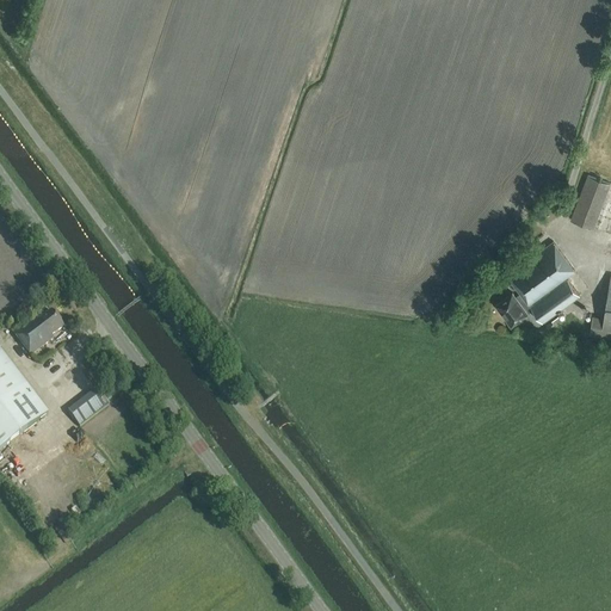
[(593,228),(610,183),(588,176),(571,220),(593,228)]
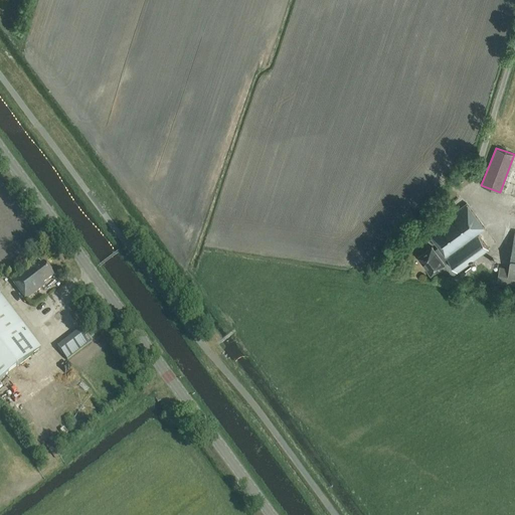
[(446,256),(485,228),(467,202),(427,231),(446,256)]
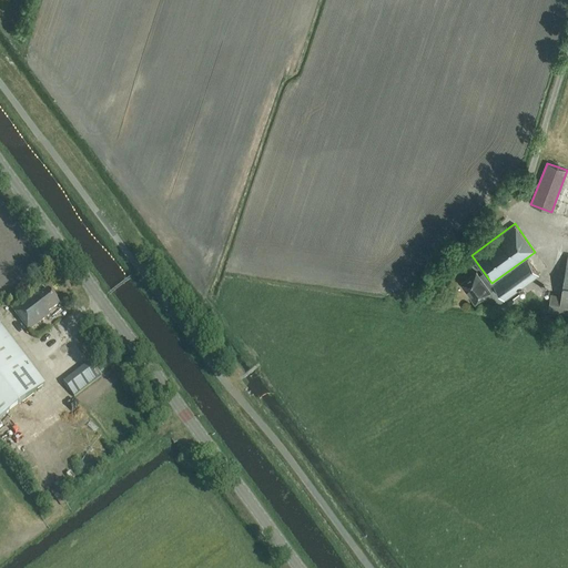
[(548,310),(567,313),(567,255),(561,295),(550,293),(548,310)]
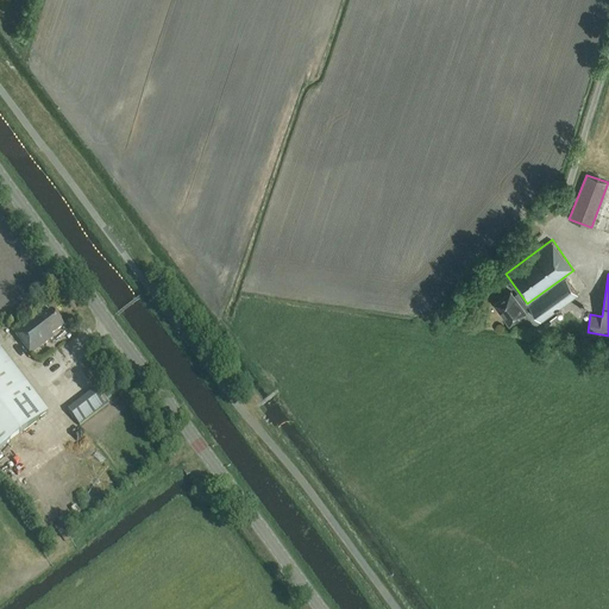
[(529,305),(541,321),(577,295),(565,278),(529,305)]
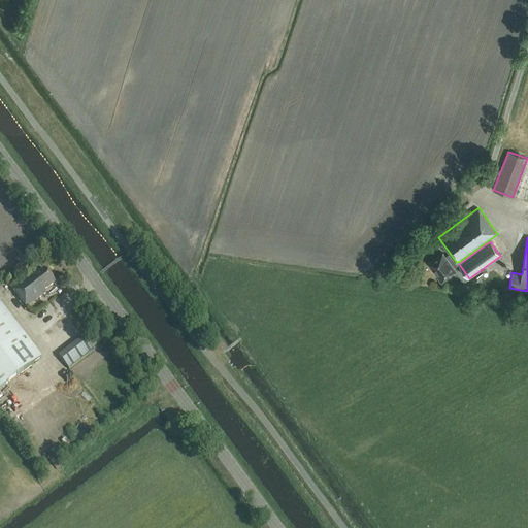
[(441,282),(456,270),(442,252),(428,263),(441,282)]
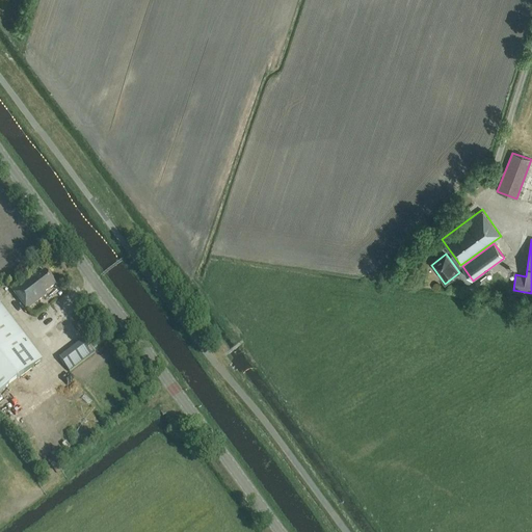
[(54,286),(44,272),(33,280),(31,277),(11,292),(25,311),(38,301),(46,296),(44,294),(54,286)]
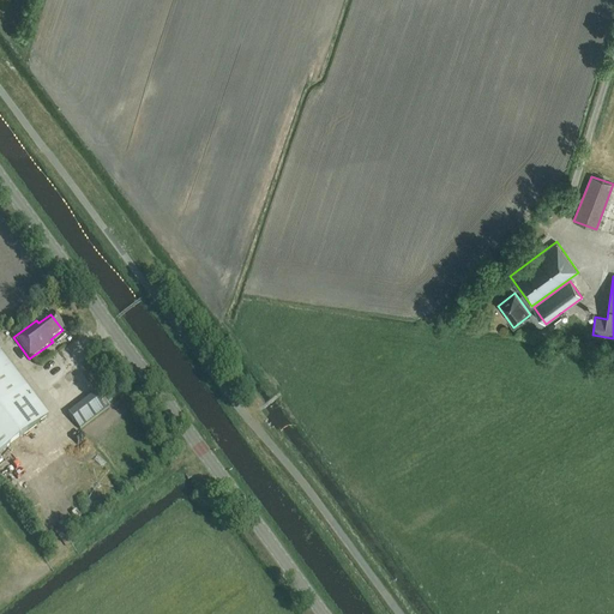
[(0,452),(48,416),(0,353),(0,452)]
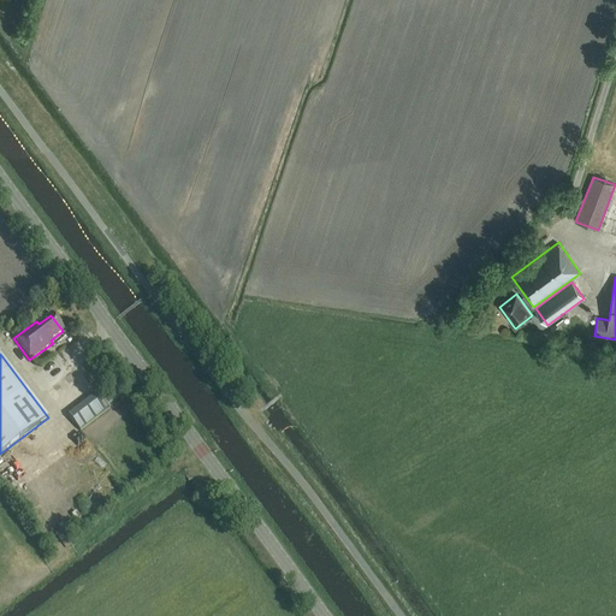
[(99,360),(93,365),(96,369),(102,366),(99,360)]
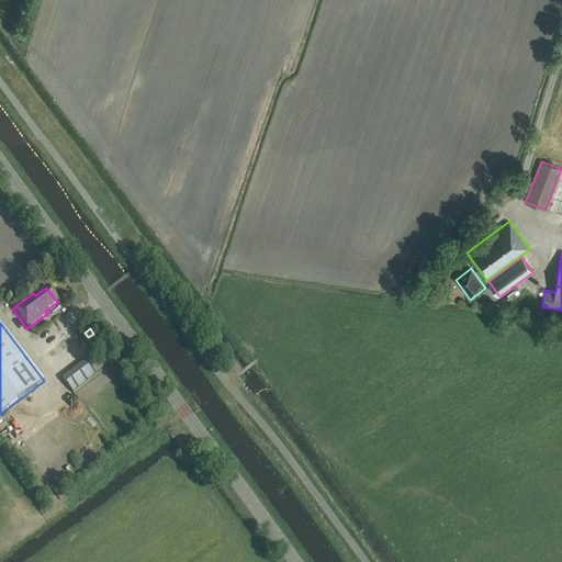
[(72,394),(100,373),(89,359),(62,380),(72,394)]
